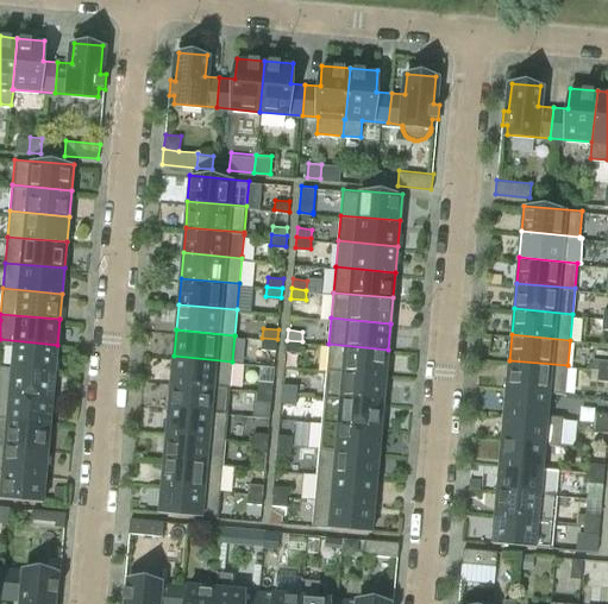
[(277,339),(262,338),(261,347),(276,348),(277,339)]
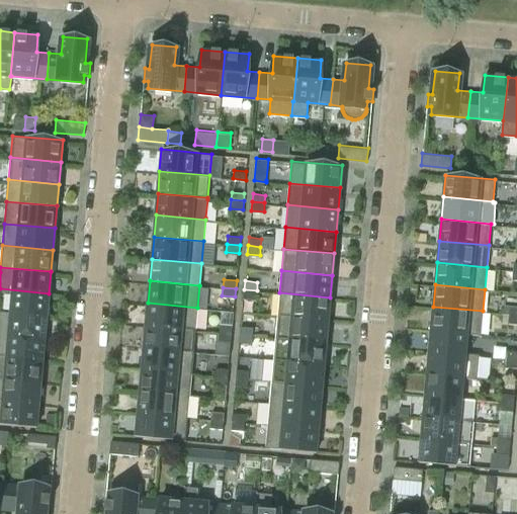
[(49,293),(0,288),(0,289),(12,291),(10,311),(0,310),(0,311),(47,316),(49,293)]
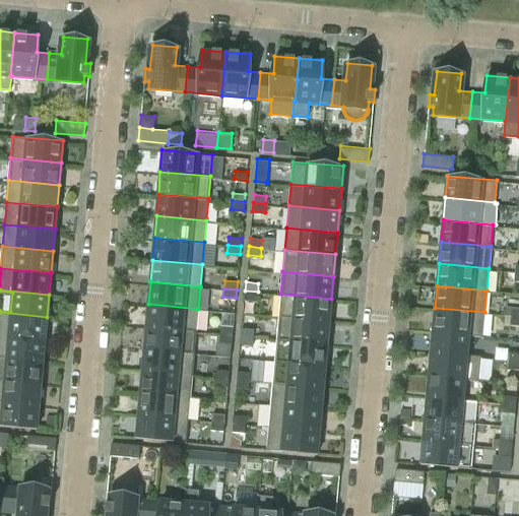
[(258,292),(245,291),(244,299),(257,300),(258,292)]
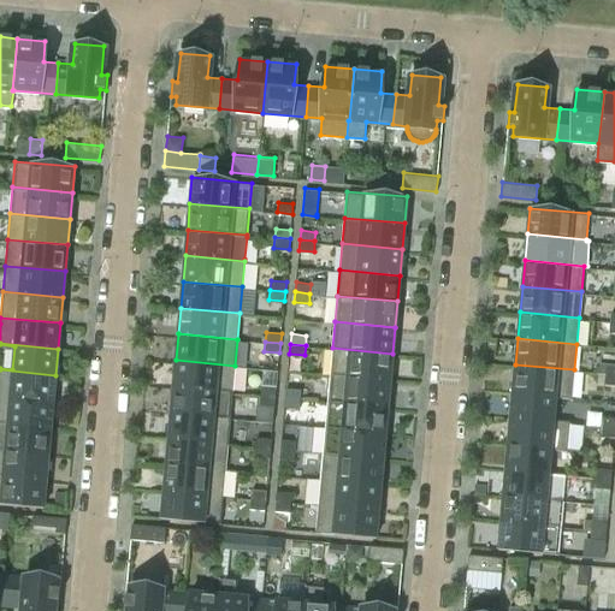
[(392,354),(332,348),(331,374),(390,379),(392,354)]
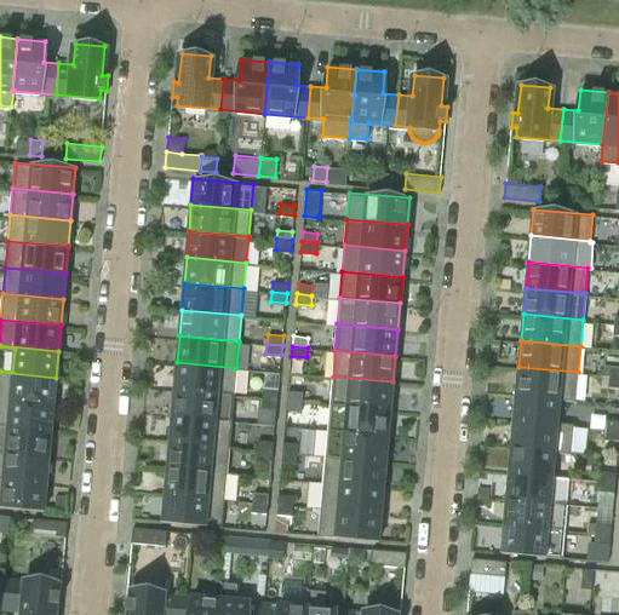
[(177,362),(175,389),(234,394),(236,368),(177,362)]
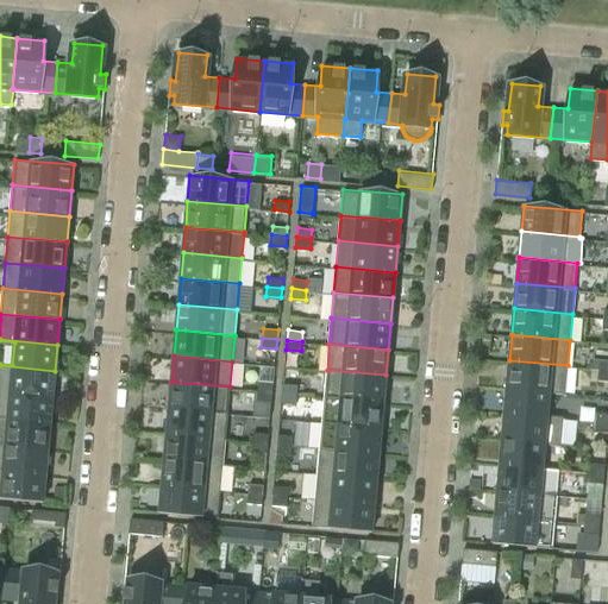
[(509,360),(507,387),(565,391),(568,365),(509,360)]
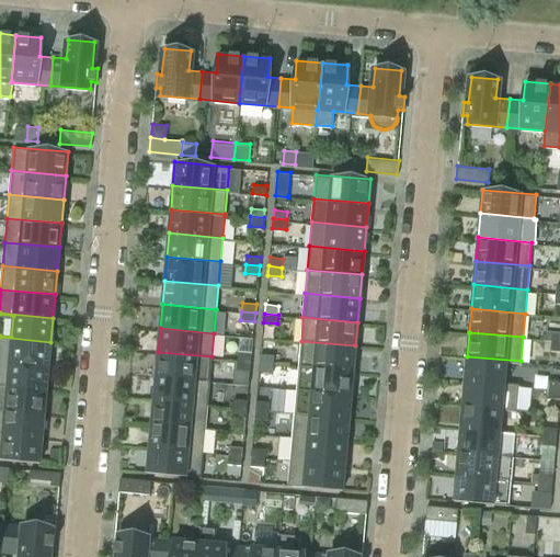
[(50,342),(0,337),(0,361),(48,366),(50,342)]
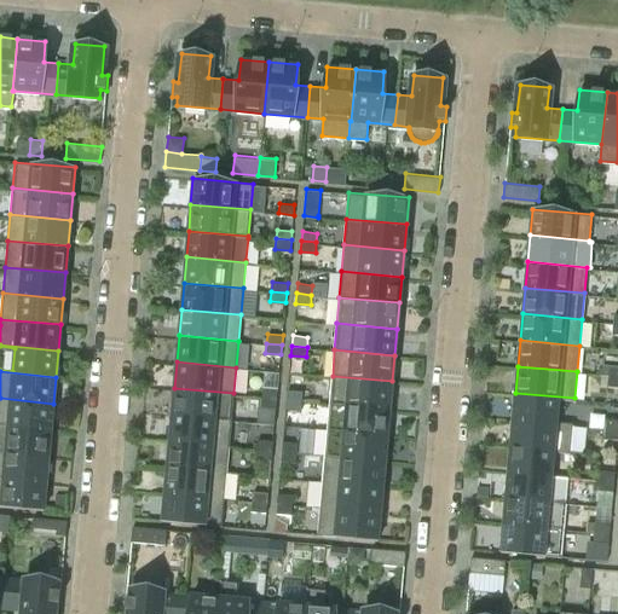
[(617,375),(608,375),(600,374),(600,383),(607,384),(617,384),(617,375)]
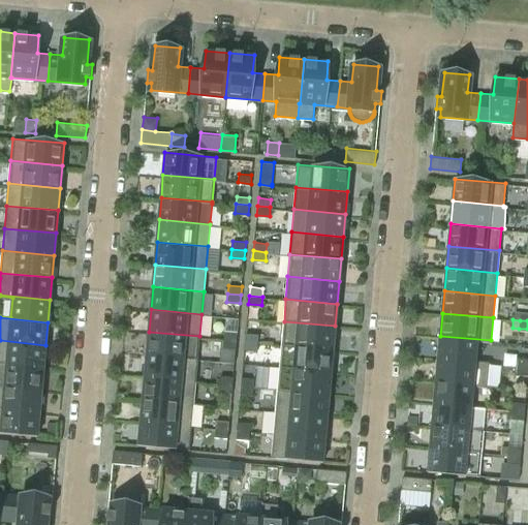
[(335,326),(284,321),(282,343),(333,348),(335,326)]
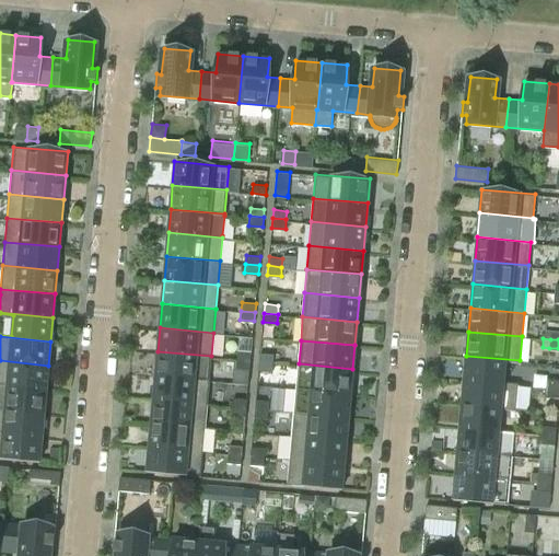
[(237,349),(236,358),(251,360),(252,350),(237,349)]
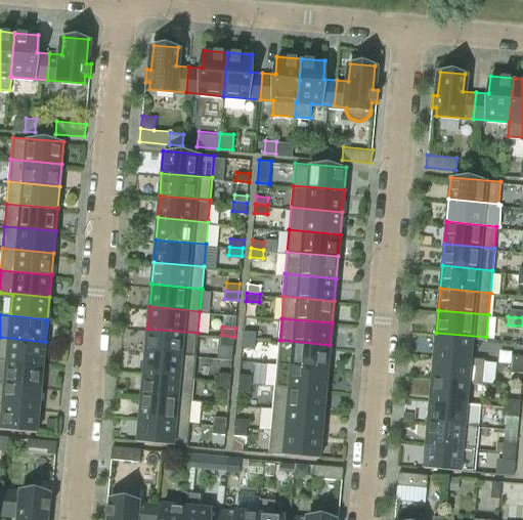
[(147,329),(145,350),(195,355),(198,333),(147,329)]
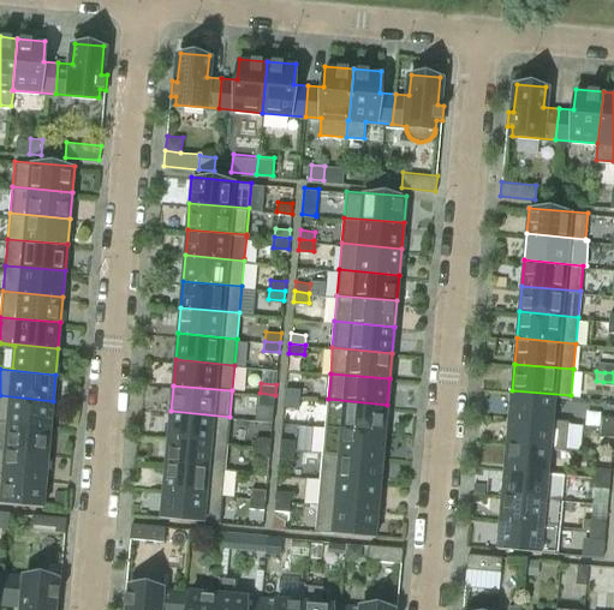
[(300,387),(286,386),(285,395),(300,396),(300,387)]
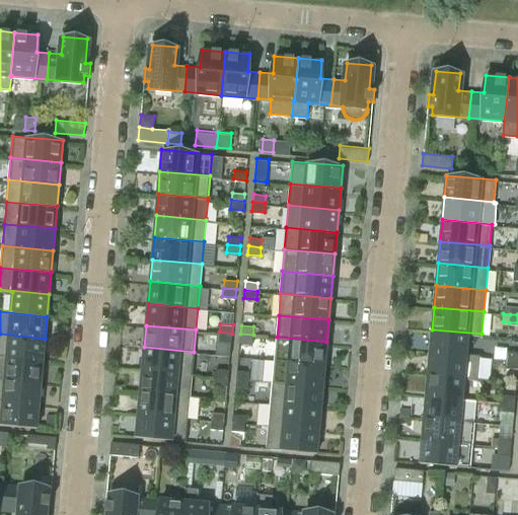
[(432,329),(430,351),(479,356),(481,354),(466,353),(468,334),(482,335),(482,334),(432,329)]
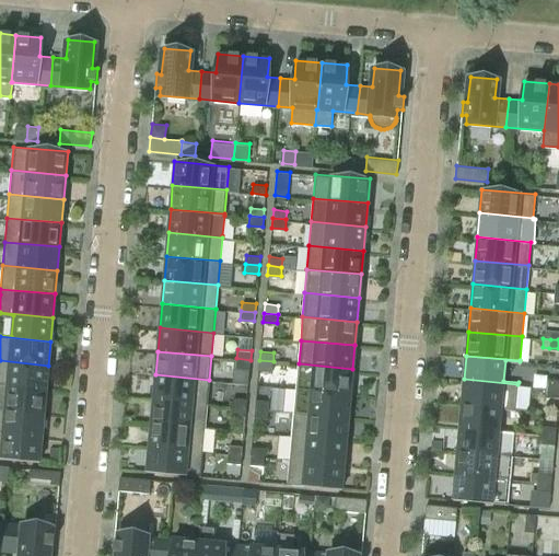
[(251,360),(236,358),(236,368),(249,369),(251,360)]
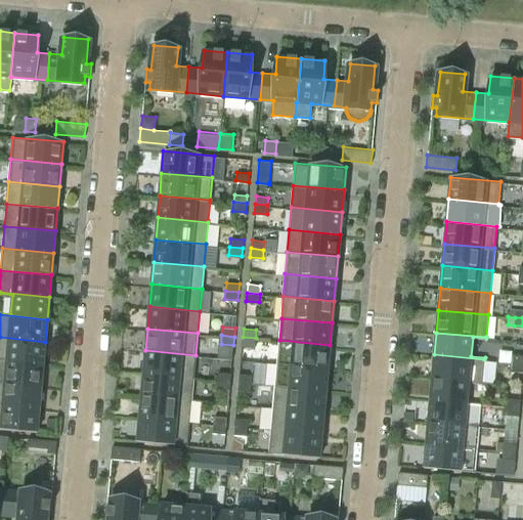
[(45,342),(0,337),(0,359),(43,363),(45,342)]
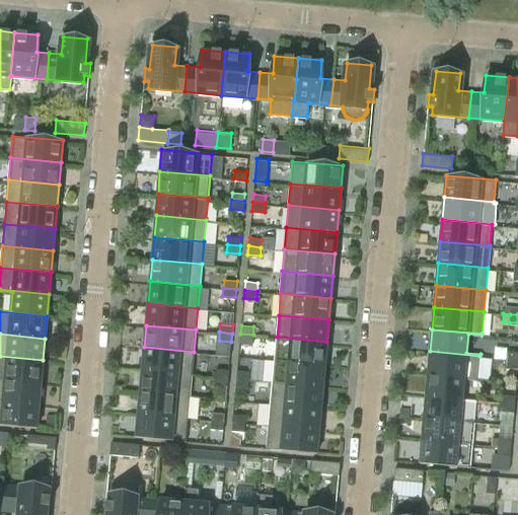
[(253,335),(240,334),(239,342),(252,344),(253,335)]
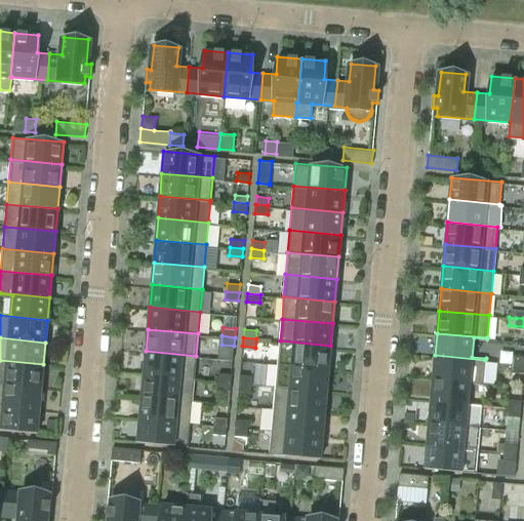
[(330,346),(280,341),(278,363),(328,368),(330,346)]
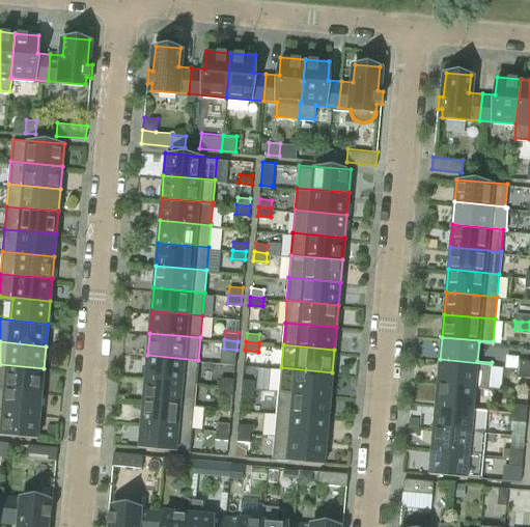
[(147,355),(145,378),(196,383),(198,360),(147,355)]
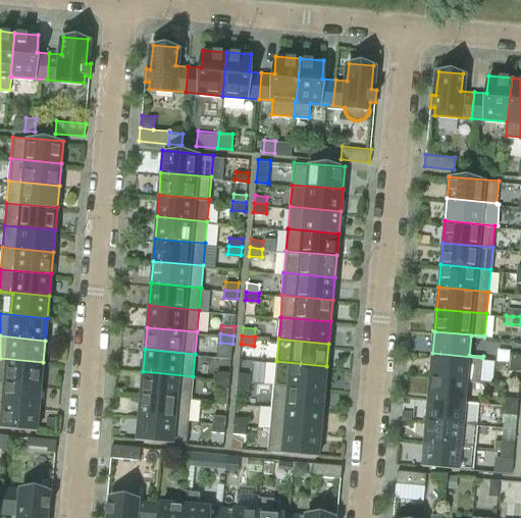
[(520,352),(510,352),(509,360),(520,361),(520,352)]
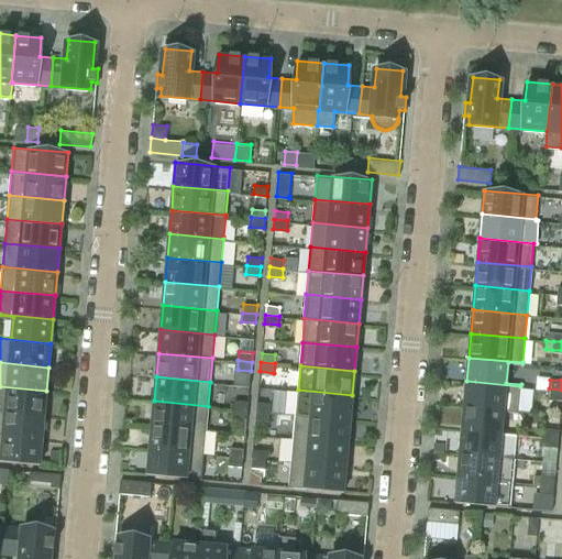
[(466,381),(464,405),(518,410),(520,386),(466,381)]
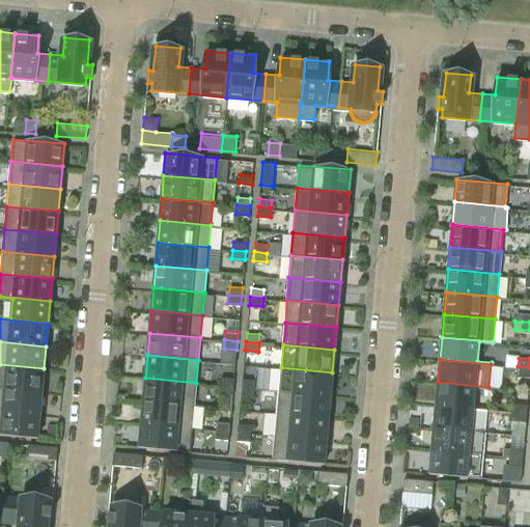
[(44,368),(0,364),(0,387),(42,391),(44,368)]
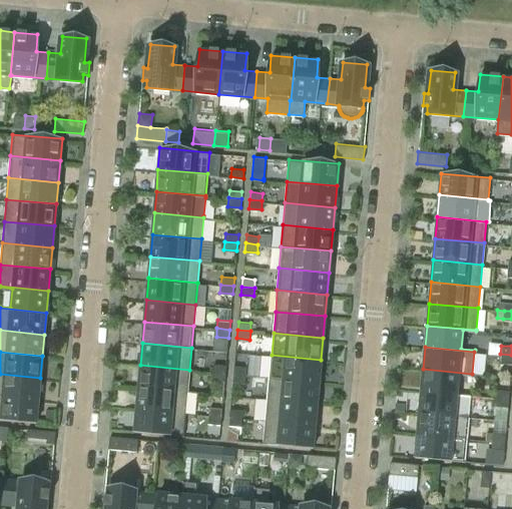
[(511,355),(500,354),(499,362),(511,363),(511,355)]
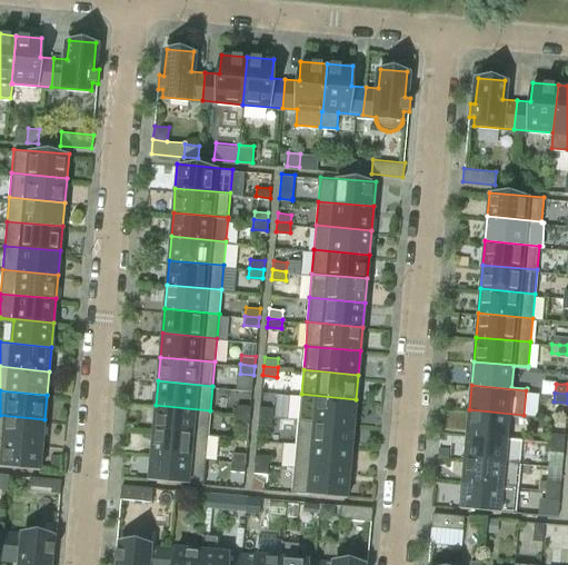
[(356,399),(301,394),(299,418),(354,423),(356,399)]
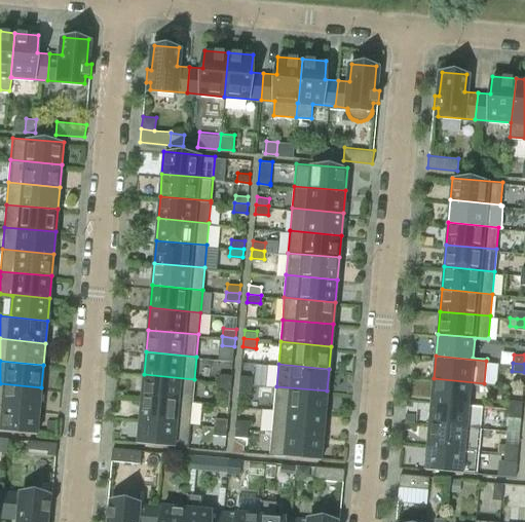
[(219,372),(218,381),(231,382),(232,373),(219,372)]
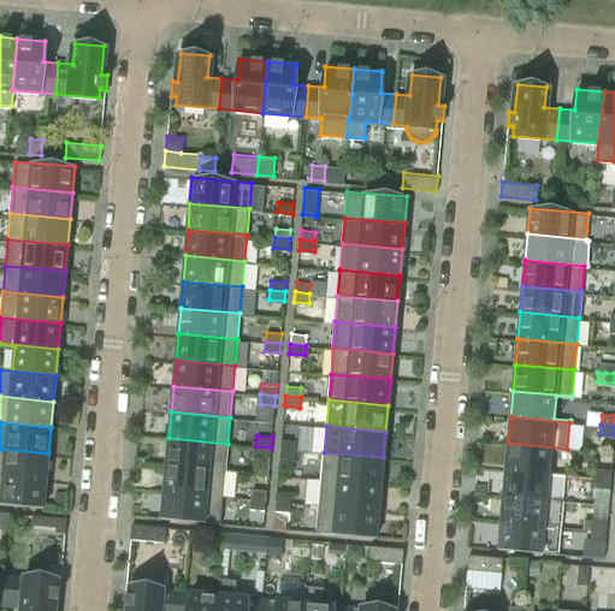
[(169,438),(166,464),(225,469),(228,444),(169,438)]
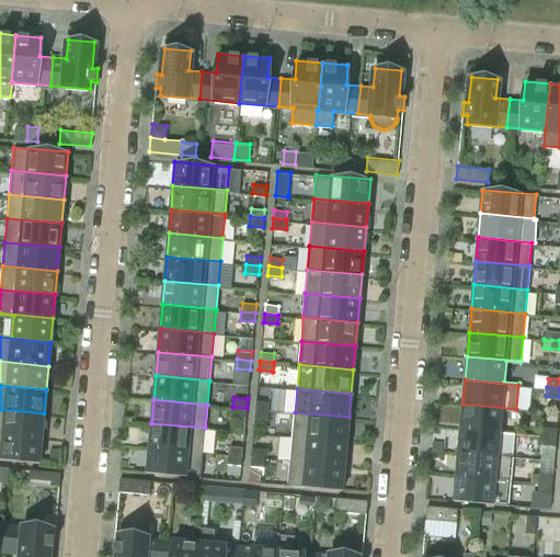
[(270,400),(256,399),(255,409),(270,410),(270,400)]
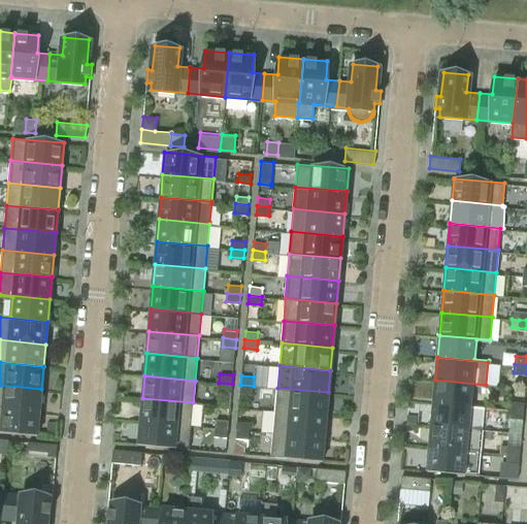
[(435,380),(433,402),(470,405),(472,384),(486,386),(486,385),(435,380)]
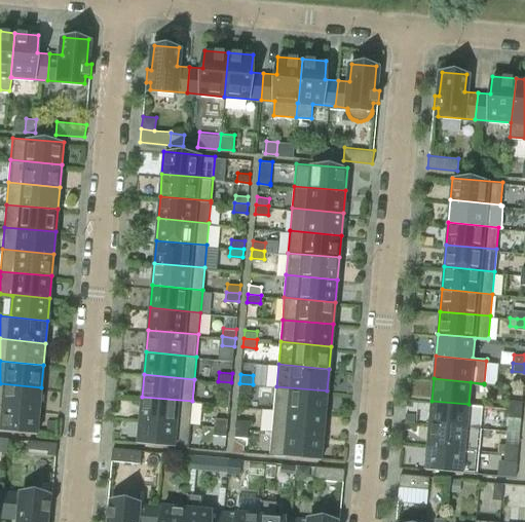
[(231,382),(218,381),(218,389),(230,390),(231,382)]
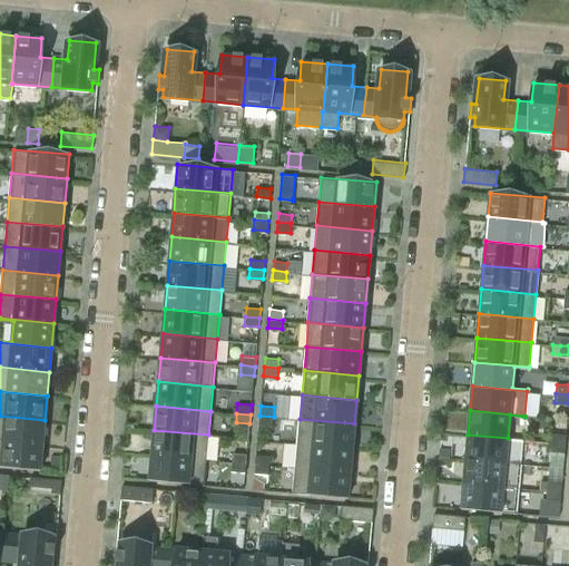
[(45,420),(0,416),(0,440),(42,445),(45,420)]
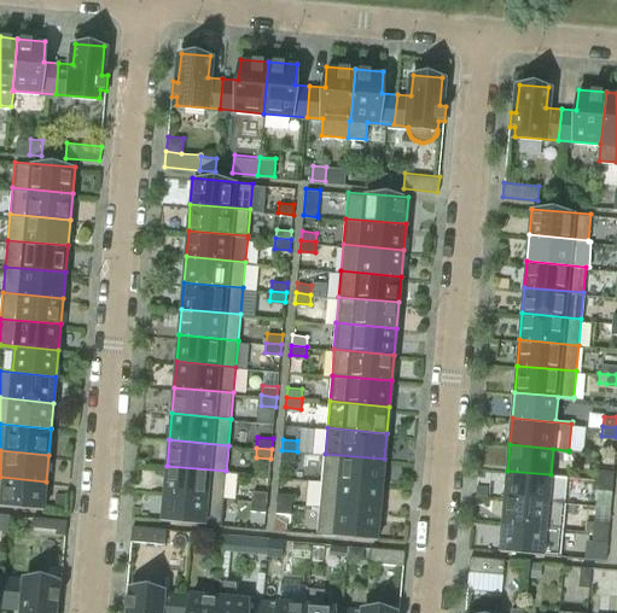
[(297,451),(281,450),(280,459),(296,460),(297,451)]
